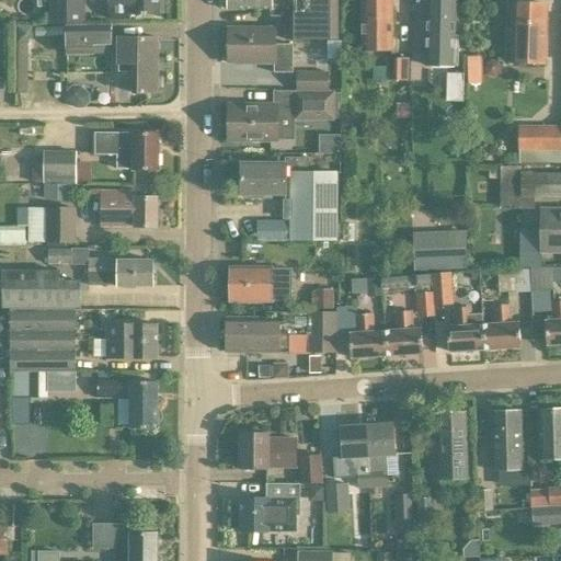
[(48,0),(48,25),(84,25),(84,0),(48,0)]
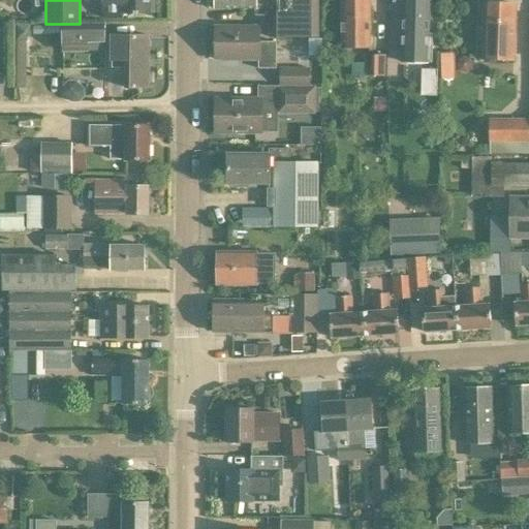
[(148,0),(101,0),(102,19),(121,19),(121,12),(149,12),(149,10),(154,11),(153,0),(149,0),(148,0)]
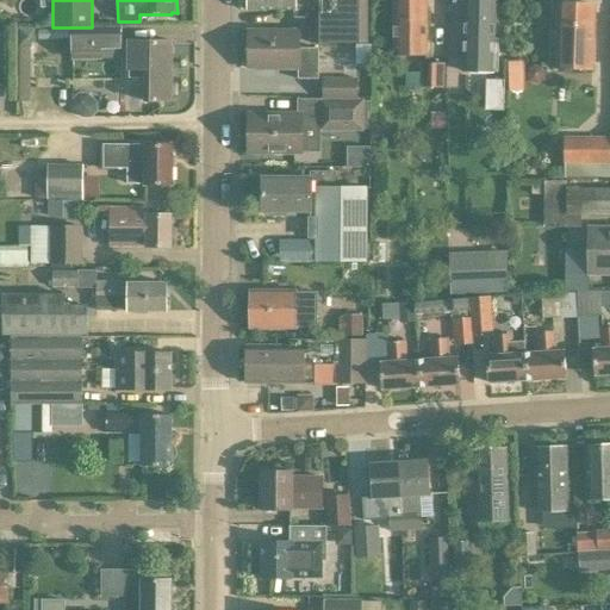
[(366,0),(247,0),(248,11),(293,11),(293,18),(311,18),(311,44),(366,44),(366,0)]
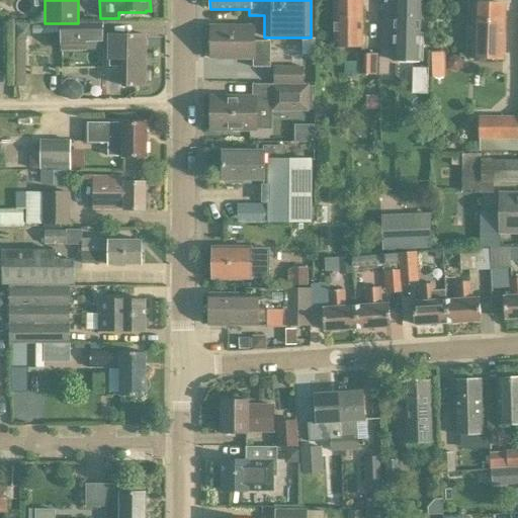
[(333,0),(334,47),(361,47),(361,0),(333,0)]
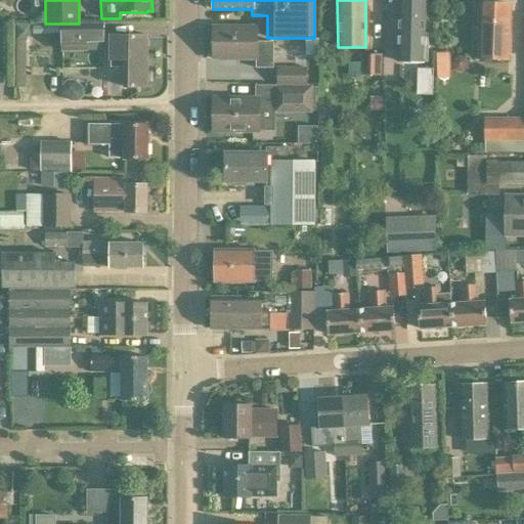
[(397,34),(396,62),(427,62),(428,34),(424,34),(425,1),(423,1),(421,0),(411,0),(410,1),(398,1),(397,34)]
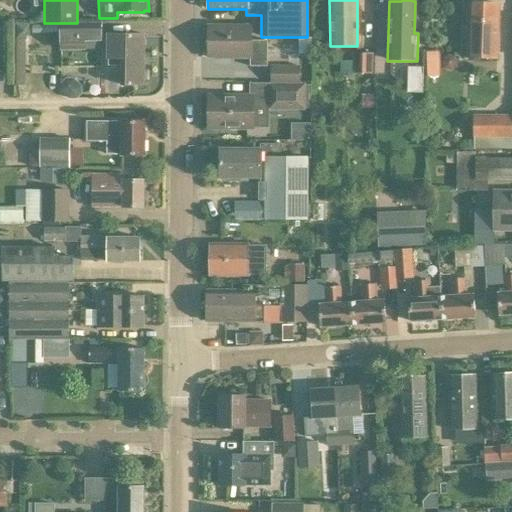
[(497,60),(498,6),(496,6),(497,1),(487,0),(486,6),(467,5),(465,59),(497,60)]
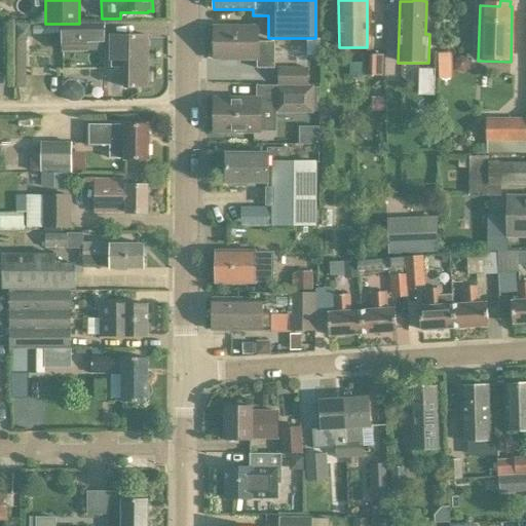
[(105,24),(61,25),(62,51),(88,51),(88,42),(105,41),(105,24)]
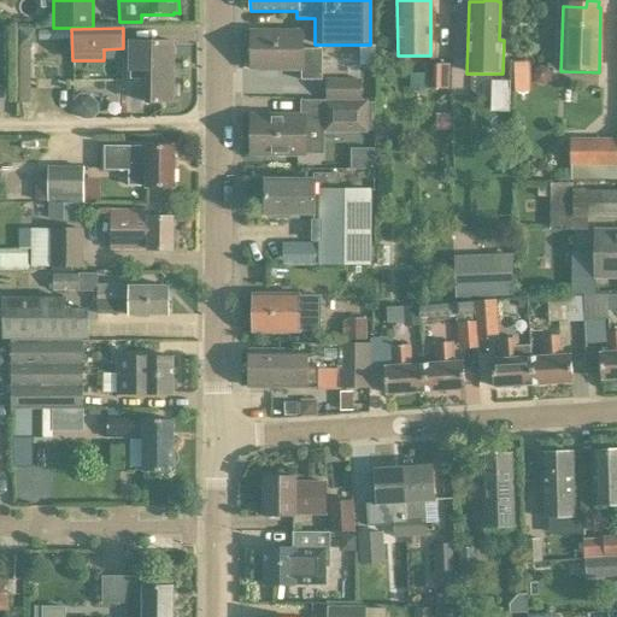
[(29,104),(30,48),(35,43),(35,31),(21,30),(19,103),(29,104)]
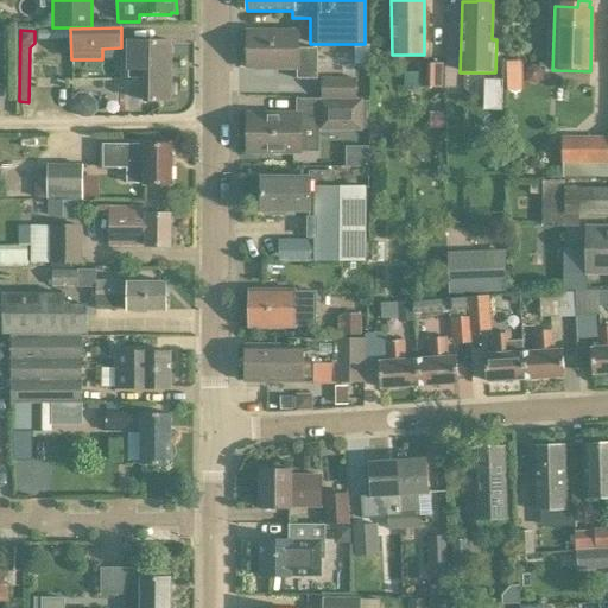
[(298,68),(298,78),(317,78),(317,49),(298,49),(298,30),(247,31),(247,69),(298,68)]
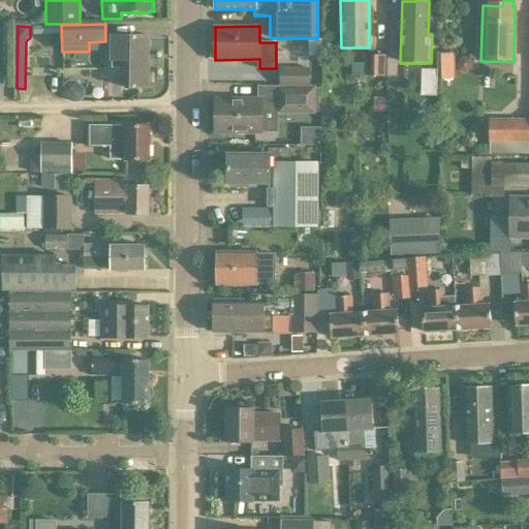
[(112,36),(112,68),(126,68),(126,88),(148,89),(149,36),(112,36)]
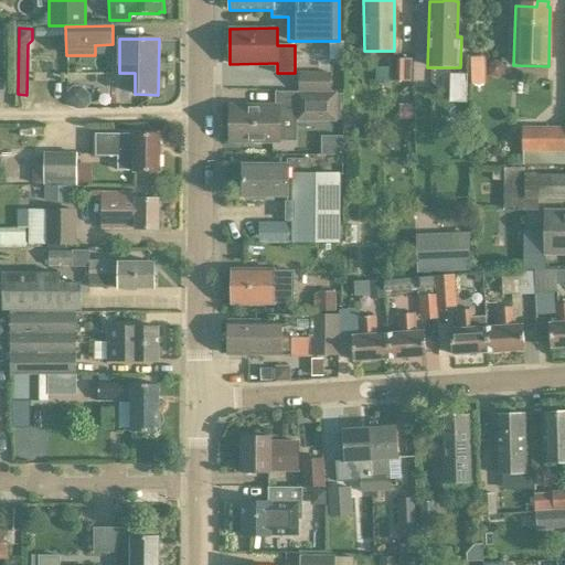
[(412,59),(387,57),(387,67),(381,67),(381,82),(411,83),(412,59)]
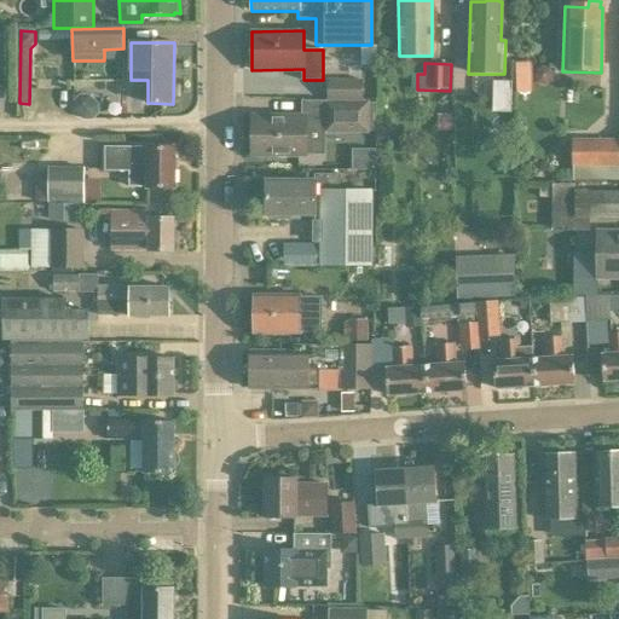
[(554,74),(550,67),(543,65),(536,69),(533,76),(537,84),(544,85),(551,81),(554,74)]
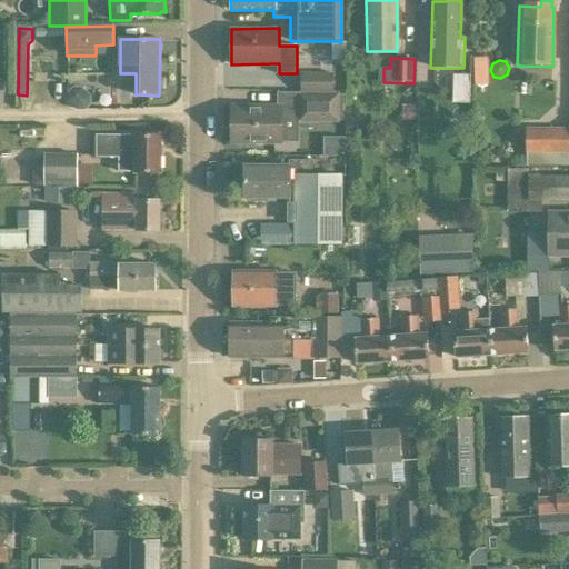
[(300,92),(333,92),(333,73),(300,73),(300,92)]
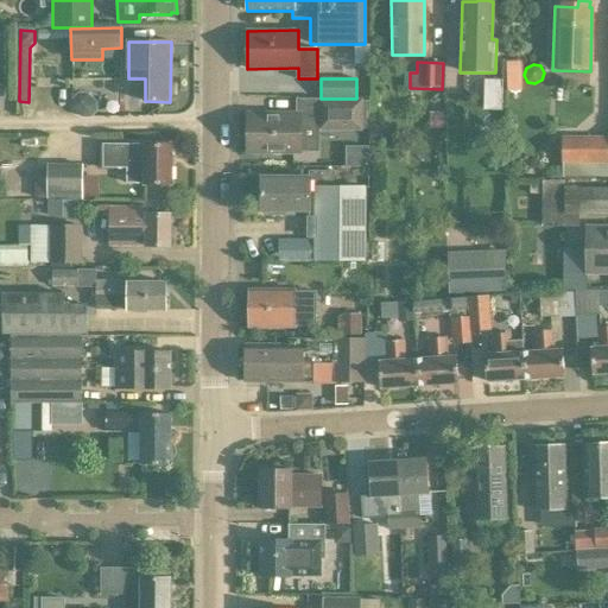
[(96,109),(96,101),(88,94),(80,94),(73,101),(73,108),(82,116),(89,116),(96,109)]
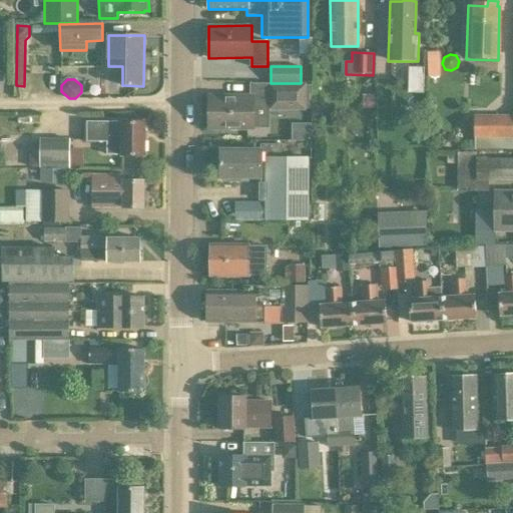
[(306,83),(301,83),(271,83),(269,83),(269,90),(269,97),(252,97),(208,98),(208,130),(253,130),(252,117),(270,118),(270,110),(306,110),(306,89),(306,83)]
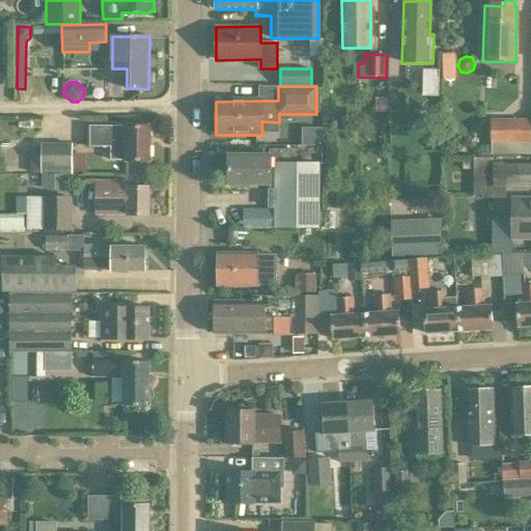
[(378,99),(376,112),(385,112),(386,99),(378,99)]
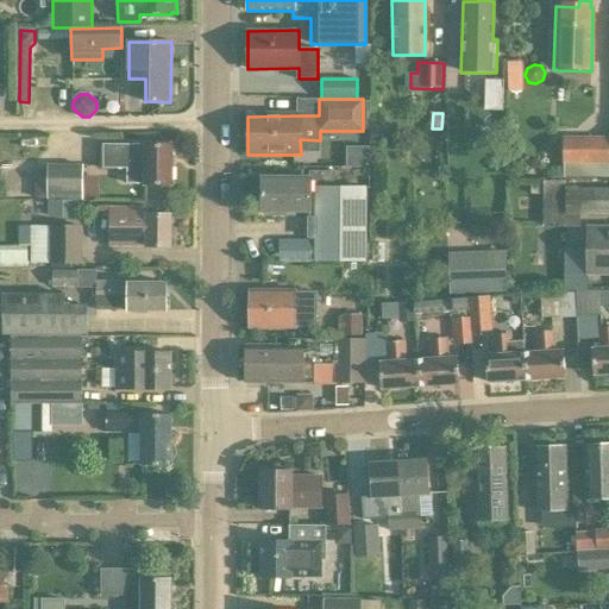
[(564,136),(564,177),(608,177),(608,163),(595,163),(595,137),(564,136)]
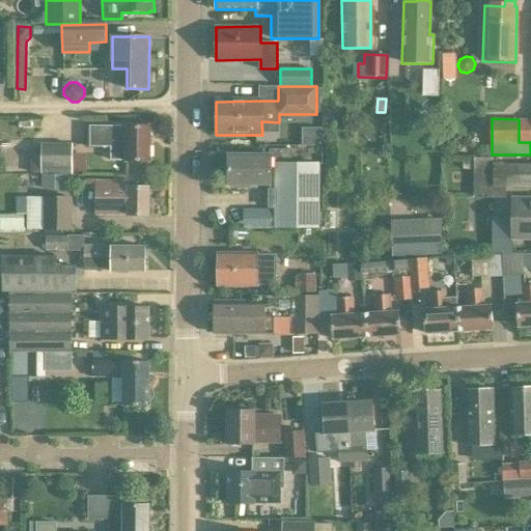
[(148,126),(111,126),(89,126),(89,146),(111,146),(110,160),(127,160),(127,161),(148,161),(148,126)]
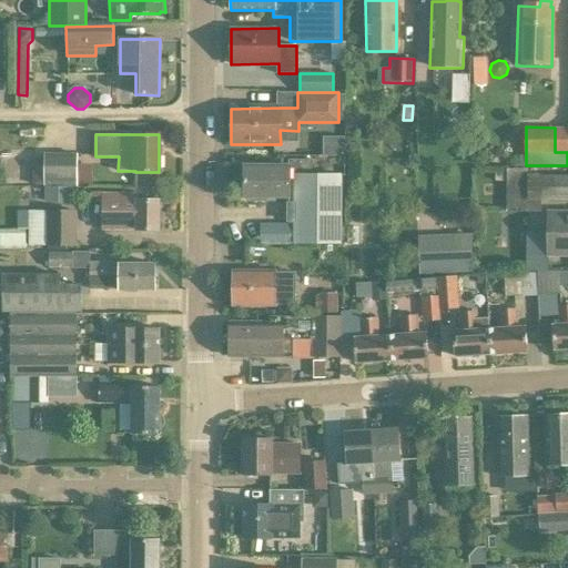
[(324,134),(323,154),(345,155),(346,134),(324,134)]
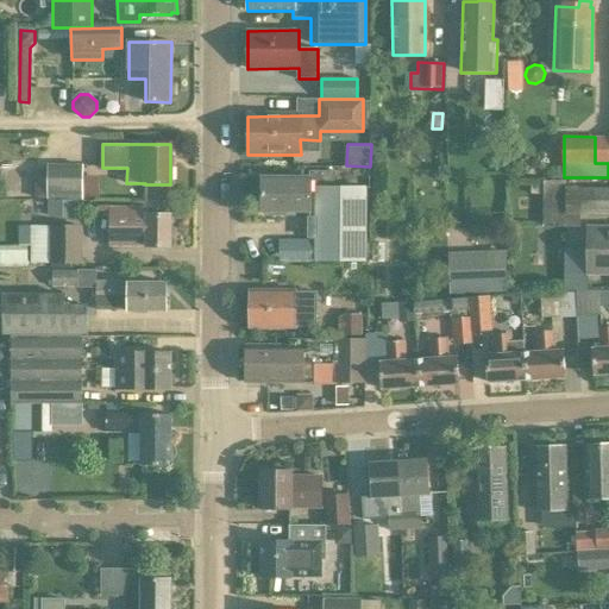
[(48,174),(48,200),(75,200),(82,200),(82,176),(82,165),(52,164),(48,164),(48,174)]
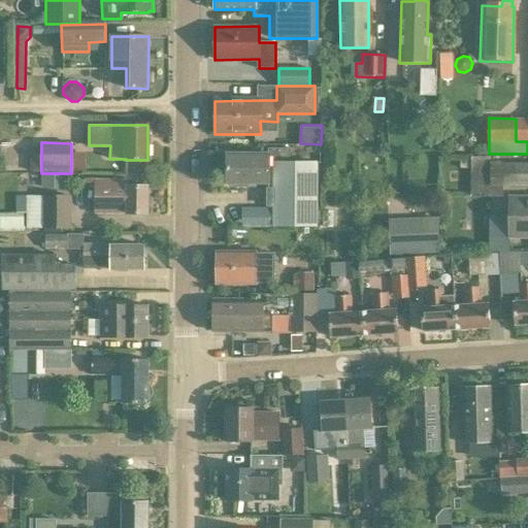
[(228,155),(228,184),(268,184),(268,208),(272,208),(272,226),(318,227),(318,162),(290,162),(290,147),(268,147),(268,155),(228,155)]
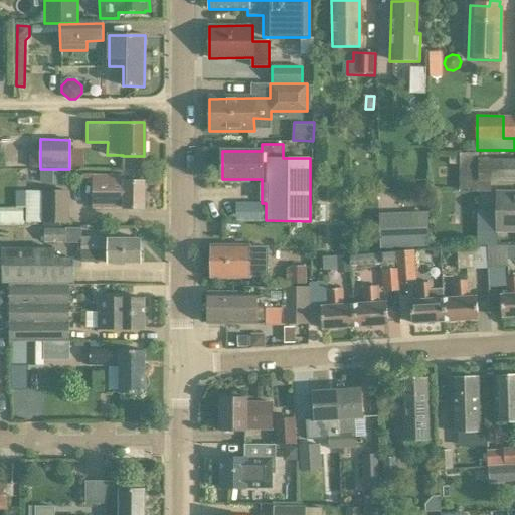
[(514,158),(490,159),(490,155),(490,153),(460,153),(460,193),(490,192),(490,181),(514,181),(514,158)]
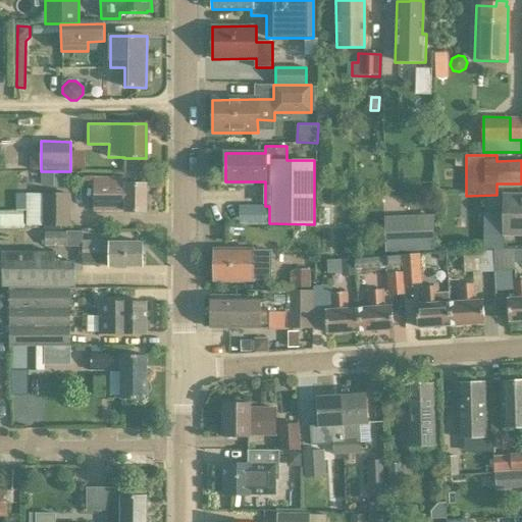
[(146,211),(146,194),(149,191),(149,188),(146,186),(146,185),(125,184),(125,178),(95,178),(95,211),(146,211)]
